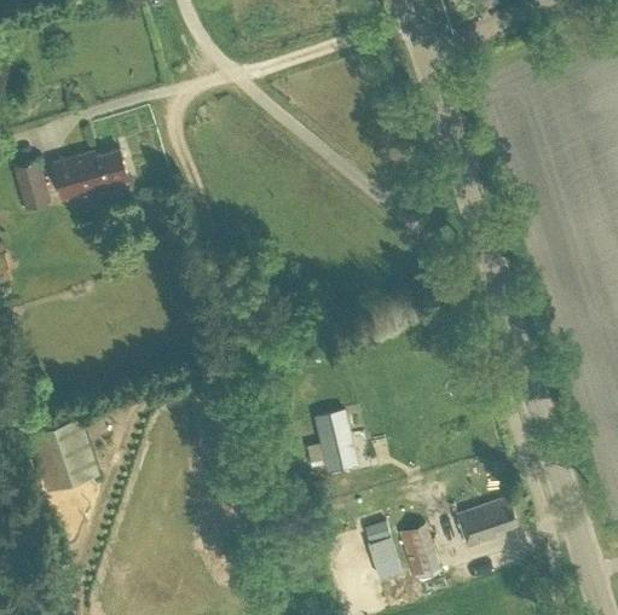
[(55,163),(64,199),(130,180),(121,150),(97,156),(96,151),(55,163)]
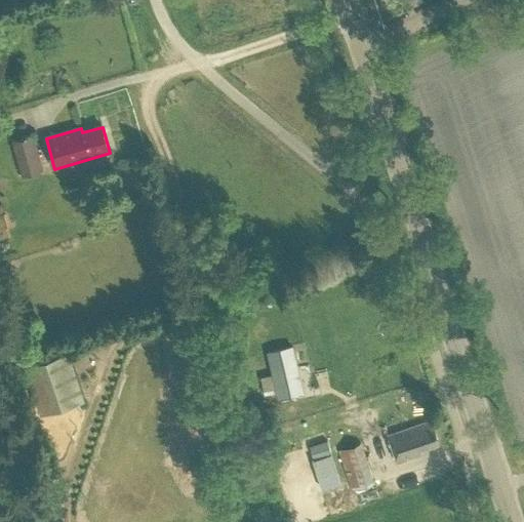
[(43,171),(33,136),(12,142),(23,177),(43,171)]
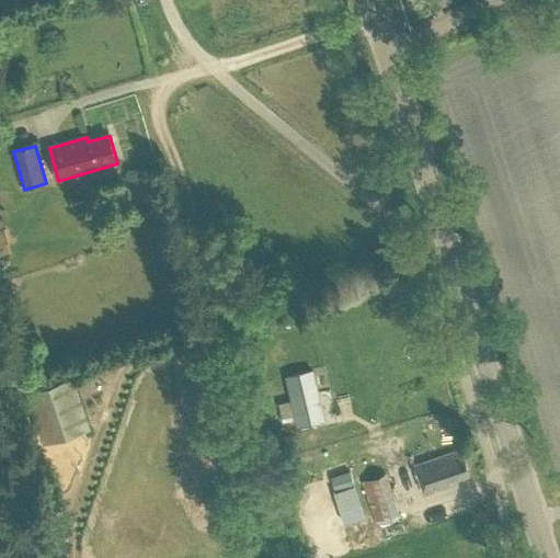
[(0,229),(0,258),(12,254),(4,229),(0,229)]
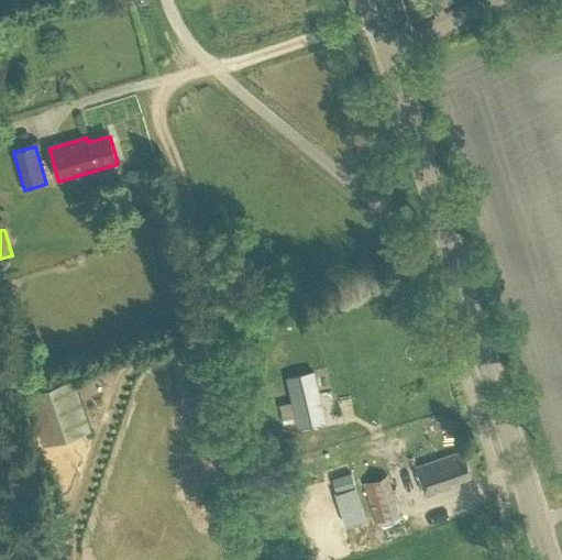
[(312,373),(287,380),(298,430),(324,425),(312,373)]
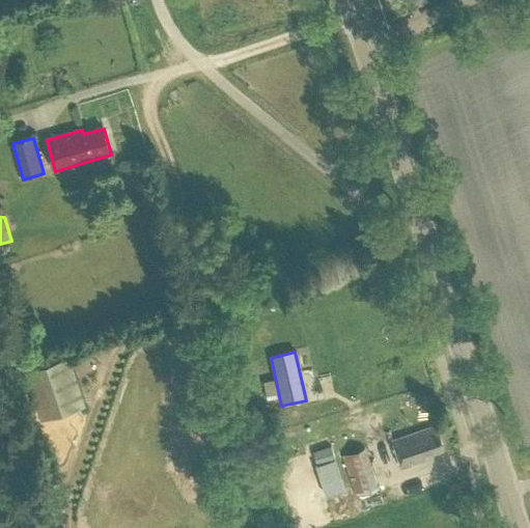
[(26,371),(43,420),(87,405),(71,356),(26,371)]
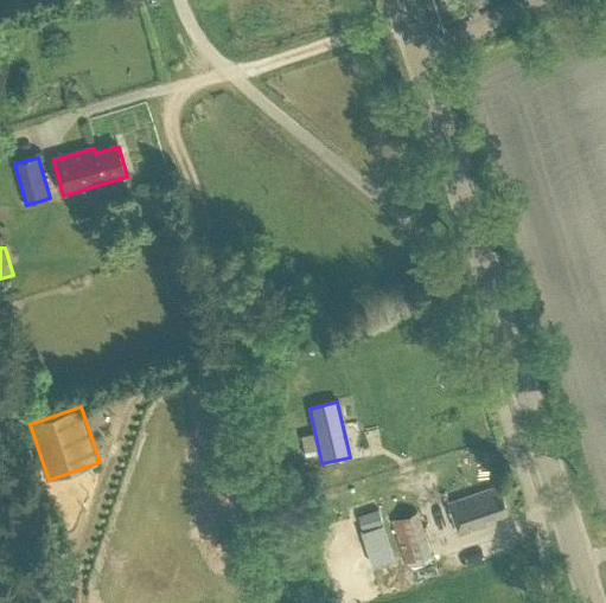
[(448,505),(460,538),(490,527),(488,521),(509,514),(499,488),(448,505)]
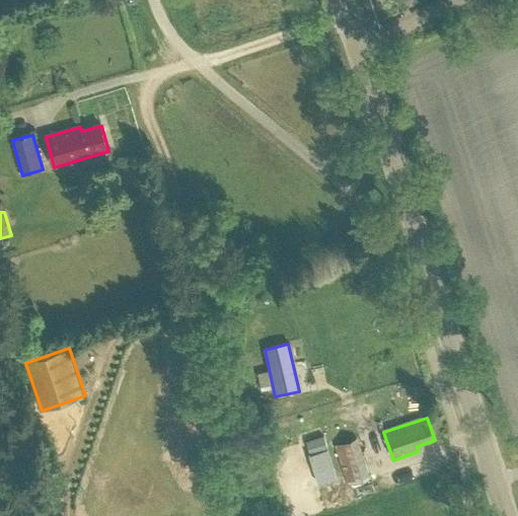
[(314,475),(333,468),(323,438),(304,443),(314,475)]
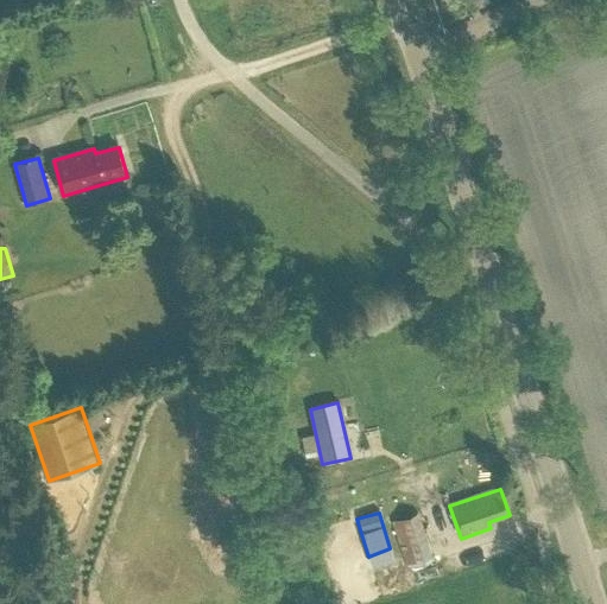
[(418,515),(392,523),(405,566),(432,557),(418,515)]
